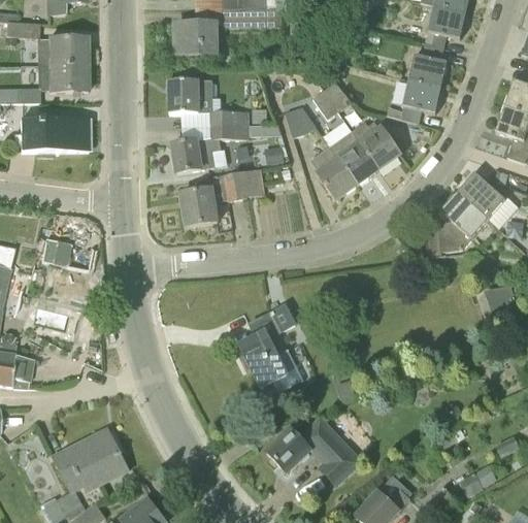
[(45,0),(45,13),(64,13),(64,3),(85,2),(85,0),(45,0)]
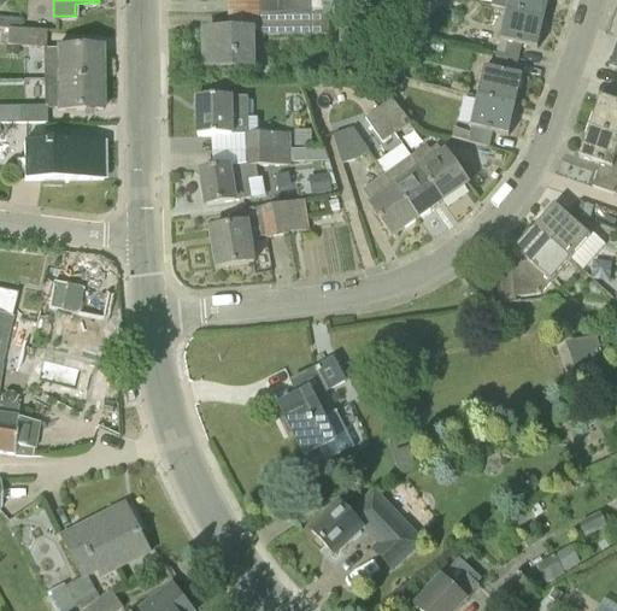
[(257,0),(258,10),(309,10),(309,0),(257,0)]
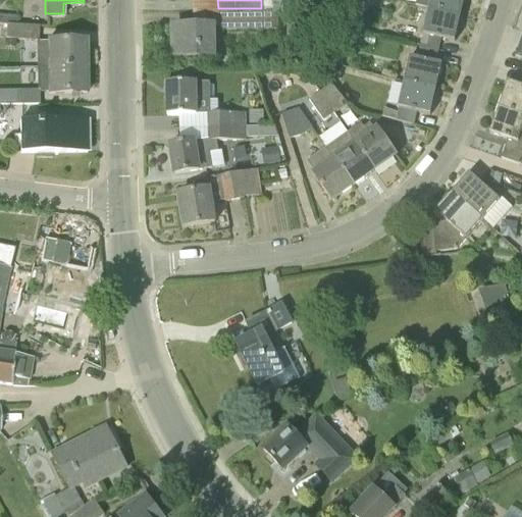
[(415,0),(415,2),(418,2),(459,12),(461,0),(415,0)]
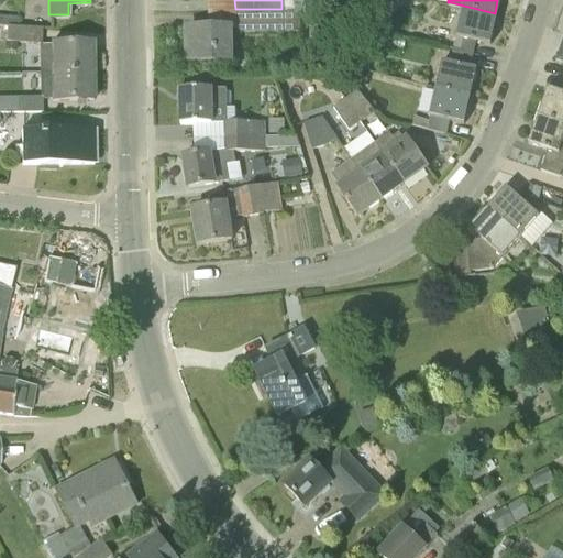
[(453,45),(472,52),(475,37),(488,41),(495,13),(451,2),(450,7),(461,9),(455,33),(453,45)]
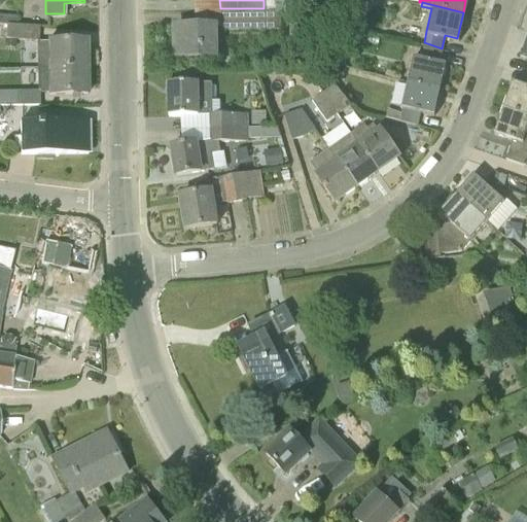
[(264,8),(220,8),(220,27),(281,27),(280,8),(264,8)]
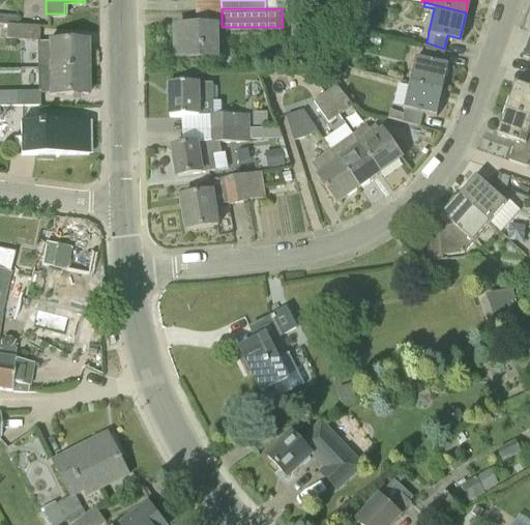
[(0,20),(17,22),(17,12),(0,10),(0,20)]
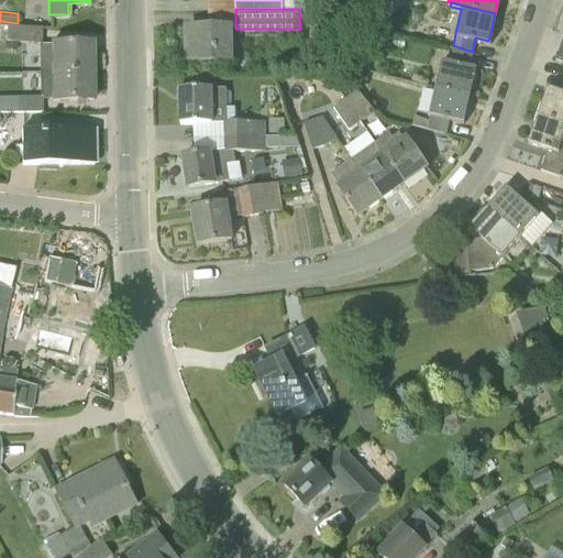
[(39,69),(51,69),(50,42),(41,41),(41,24),(0,22),(0,24),(0,32),(6,33),(4,37),(37,41),(39,69)]
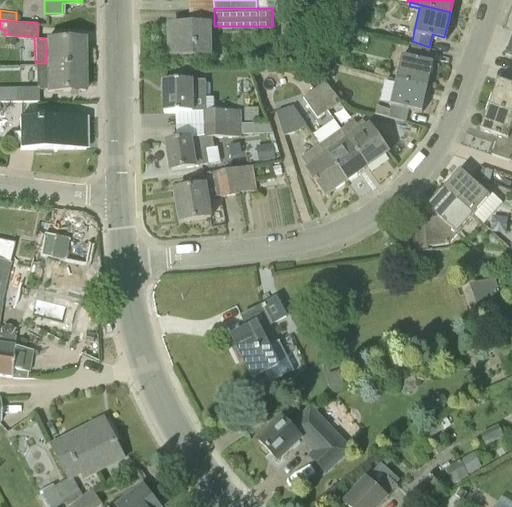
[(212,52),(212,22),(170,22),(171,53),(212,52)]
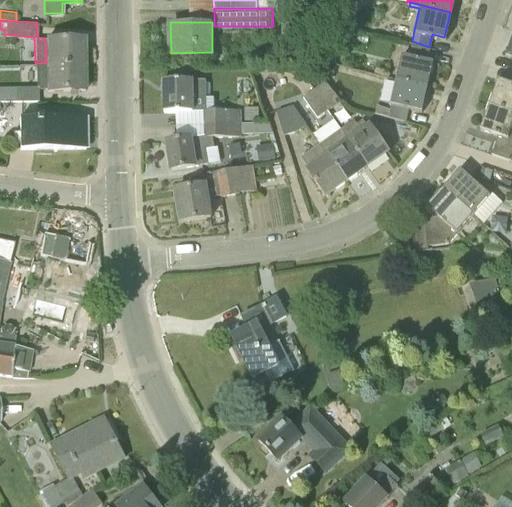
[(48,64),(84,63),(83,37),(48,37),(48,64)]
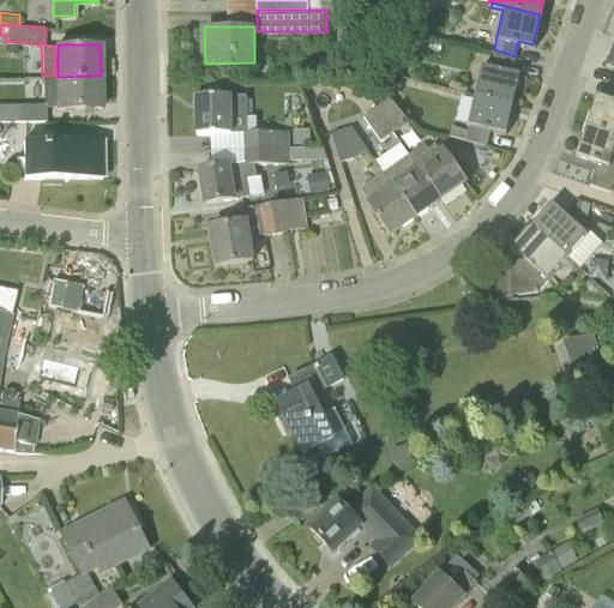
[(474,92),(511,101),(517,71),(512,70),(515,56),(494,49),(491,65),(481,62),(474,92)]
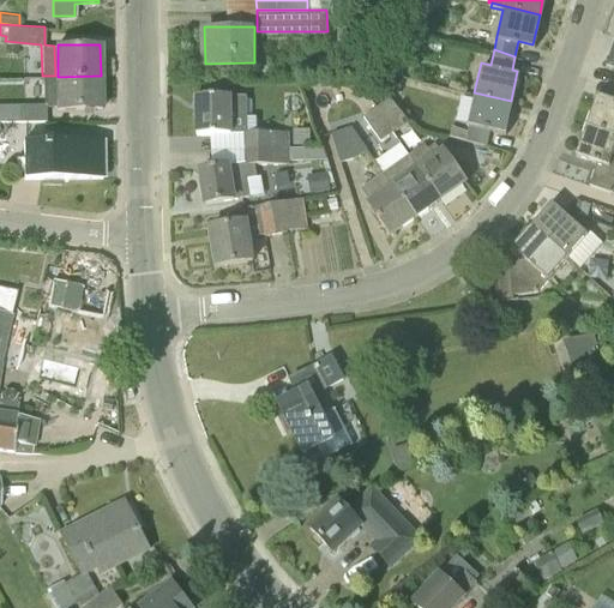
[(44,103),(55,103),(55,76),(42,76),(43,102),(0,102),(0,119),(44,118),(44,103)]
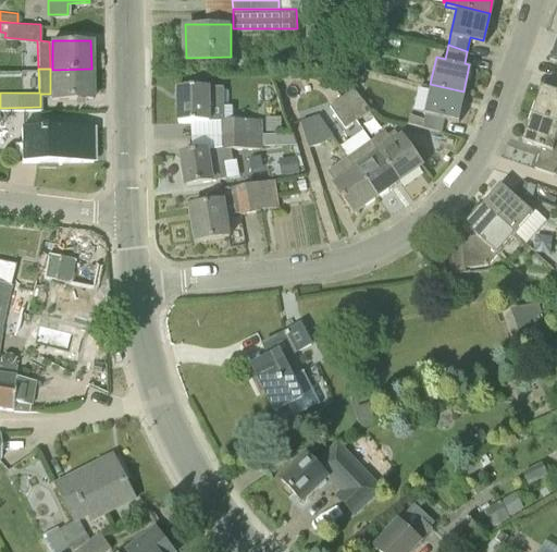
[(91,69),(52,70),(53,97),(91,97),(91,69)]
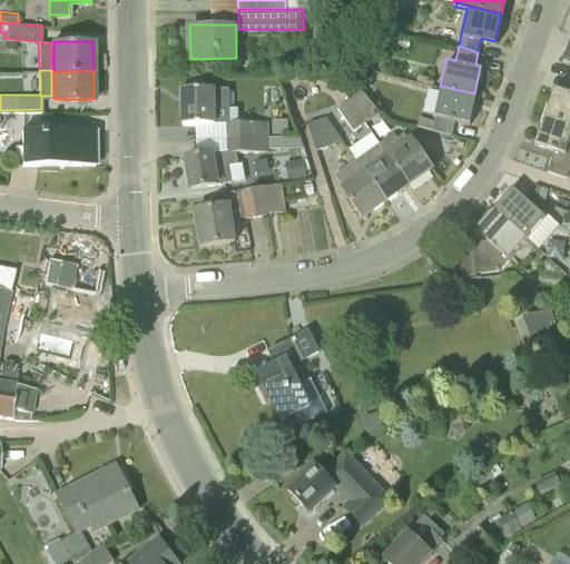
[(364,120),(380,110),(362,88),(360,89),(355,82),(343,91),(347,98),(349,97),(364,120)]
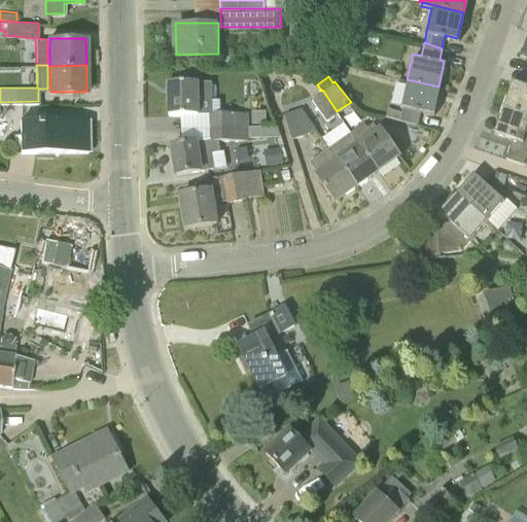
[(199,81),(199,79),(168,80),(168,113),(208,112),(208,80),(199,81)]
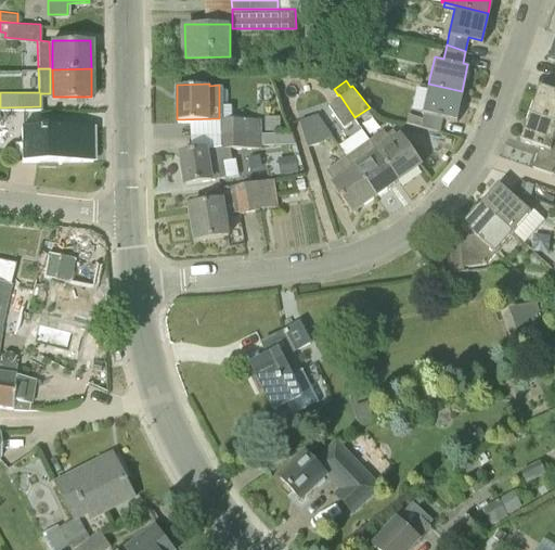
[(462,91),(428,84),(423,112),(424,112),(421,125),(439,129),(442,115),(455,118),(462,91)]
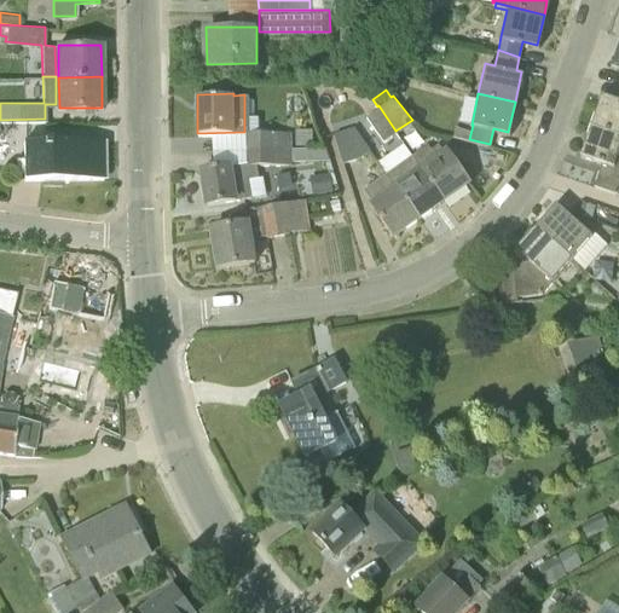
[(593,125),(618,133),(618,98),(603,94),(593,125)]
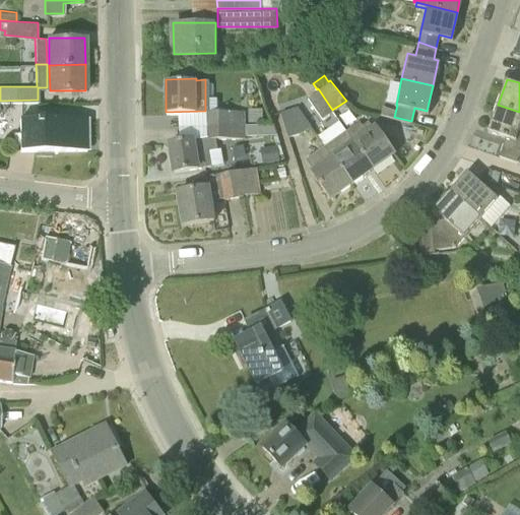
[(322,117),(332,110),(318,88),(317,89),(307,95),(322,117)]
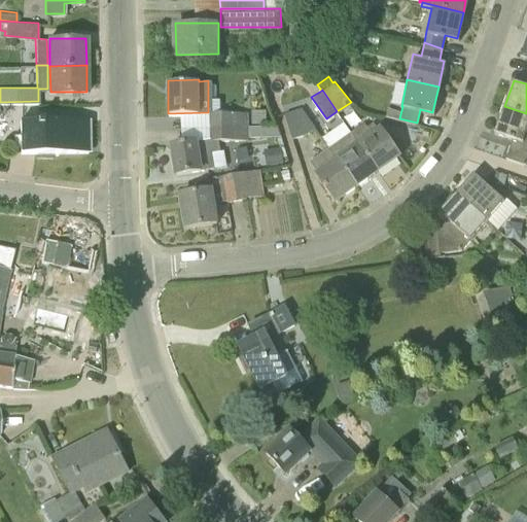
[(526,127),(526,113),(504,106),(495,132),(514,138),(506,158),(524,164),(526,155),(526,142),(522,141),(526,127)]
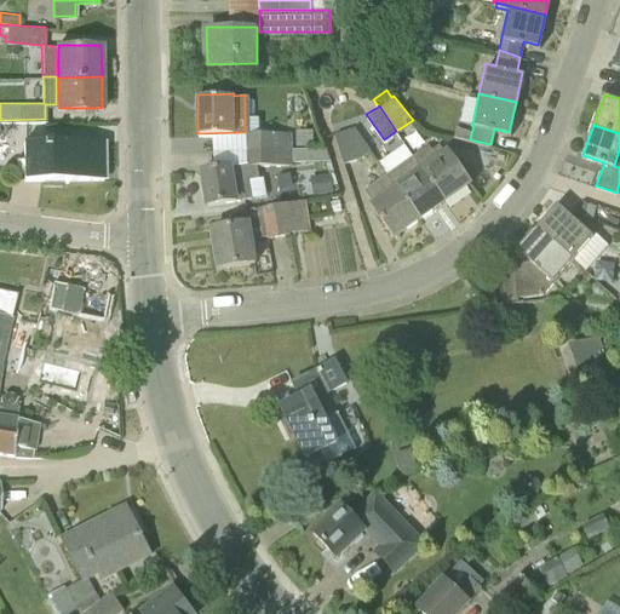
[(343,161),(359,156),(349,127),(333,132),(343,161)]
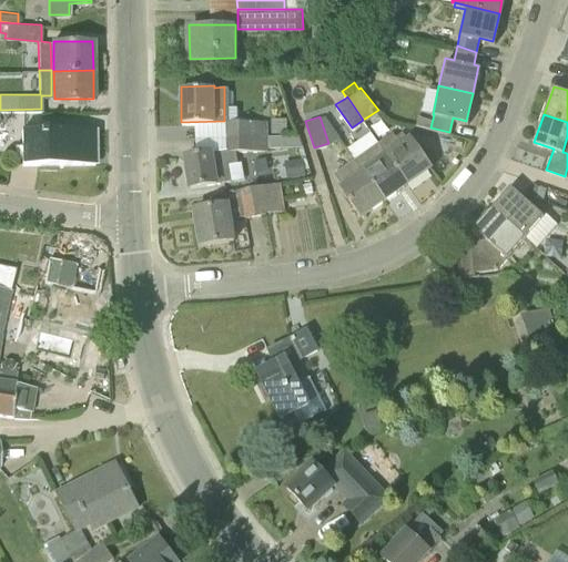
[(267,133),(267,119),(226,119),(226,134),(267,133)]
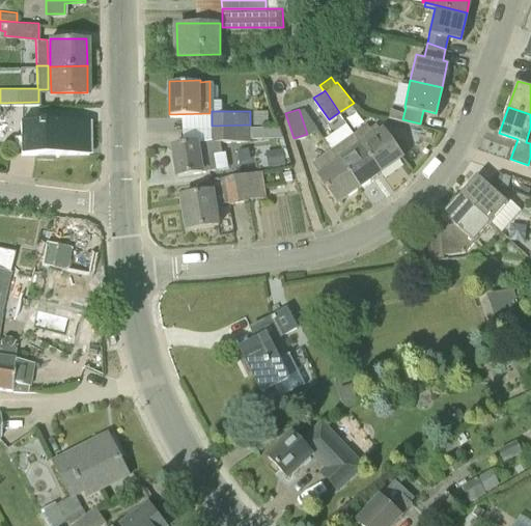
[(20,153),(84,150),(83,136),(88,136),(87,122),(76,122),(75,119),(20,120),(20,153)]
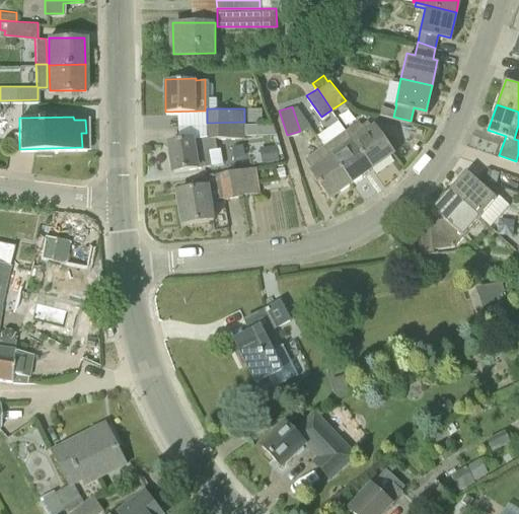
[(346,129),(372,166),(393,151),(373,123),(371,125),(368,119),(361,124),(358,120),(346,129)]
